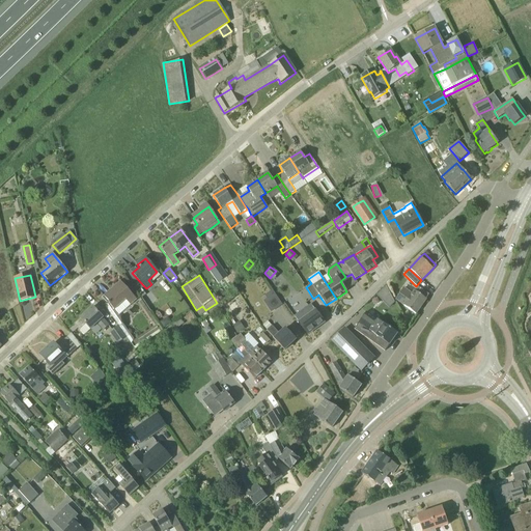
[(131,306),(137,300),(120,281),(114,287),(104,296),(110,303),(109,304),(106,307),(118,326),(127,338),(132,344),(134,340),(131,335),(122,324),(121,325),(120,316),(119,315),(131,306)]
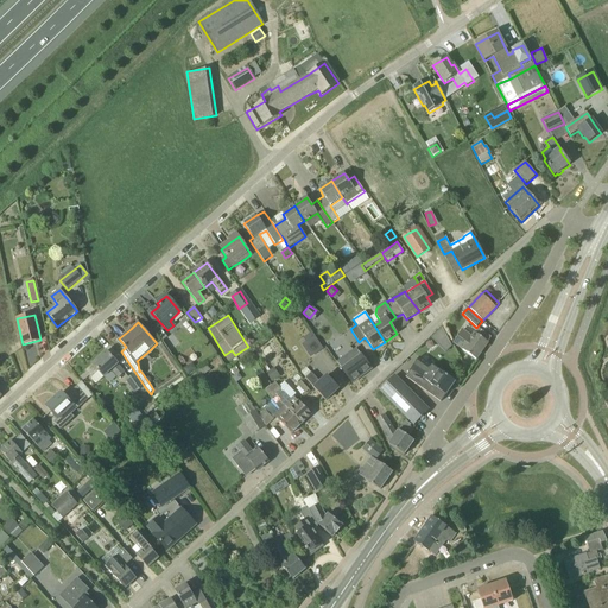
[(442,328),(431,337),(445,353),(453,347),(442,328)]
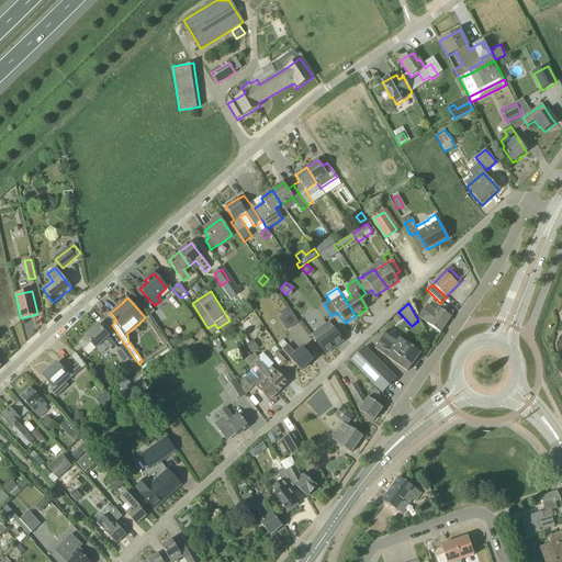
[(454,312),(442,304),(439,308),(436,312),(427,305),(418,317),(428,324),(440,333),(451,317),(451,316),(454,312)]
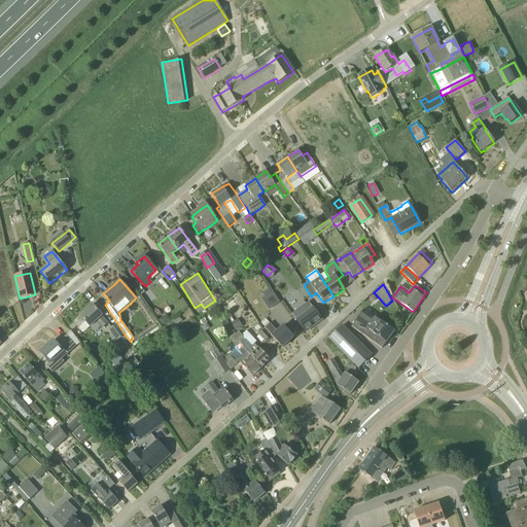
[(280,303),(270,288),(262,293),(265,296),(261,299),(269,311),(280,303)]
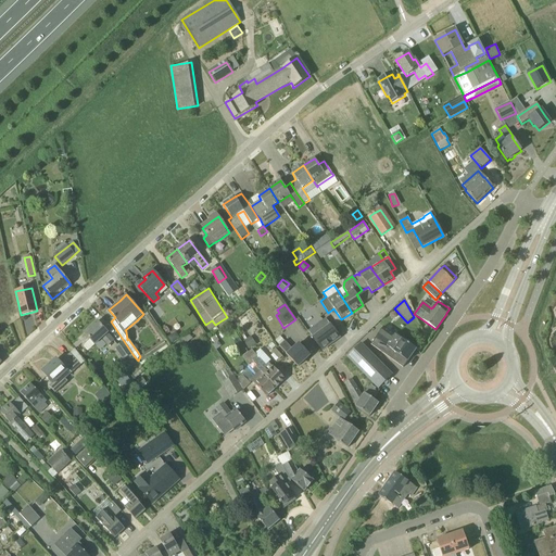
[(333,342),(340,338),(326,318),(307,331),(321,351),(333,342)]
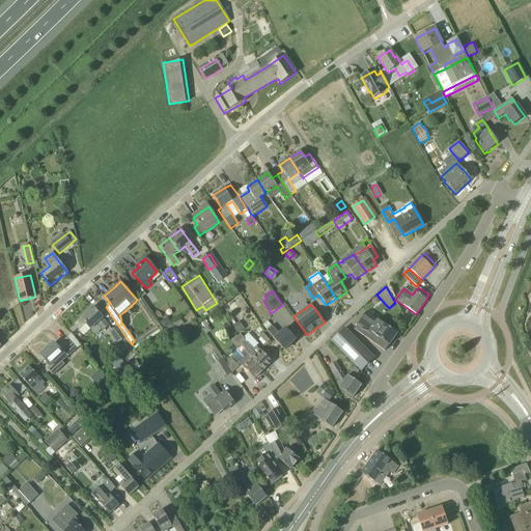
[(103,331),(108,326),(109,326),(103,318),(92,307),(80,318),(75,325),(80,331),(84,335),(90,330),(98,324),(103,331)]
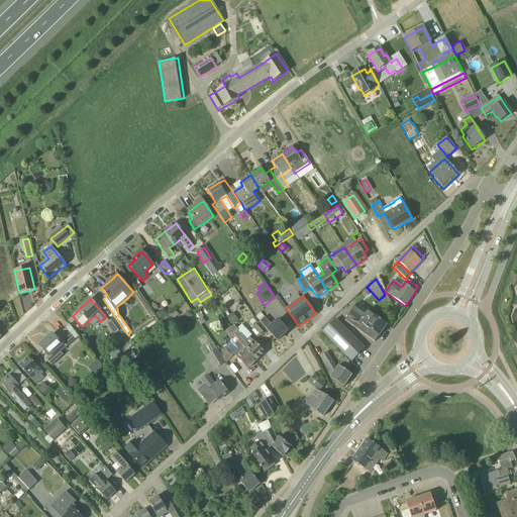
[(387,325),(356,304),(345,321),(375,342),(387,325)]
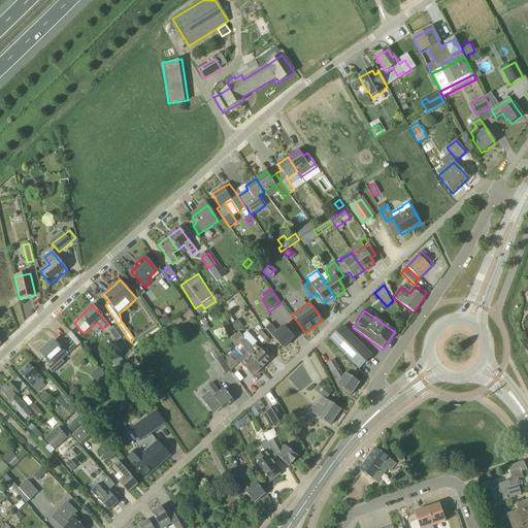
[(231,324),(236,332),(243,328),(238,320),(231,324)]
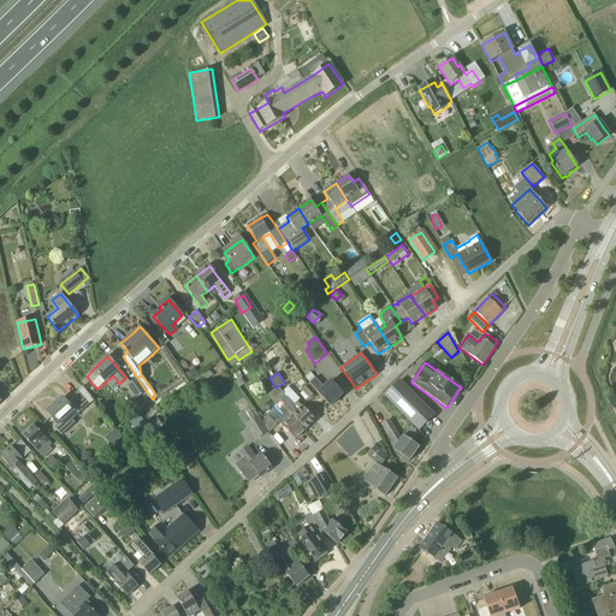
[(137,400),(147,392),(137,378),(128,385),(137,400)]
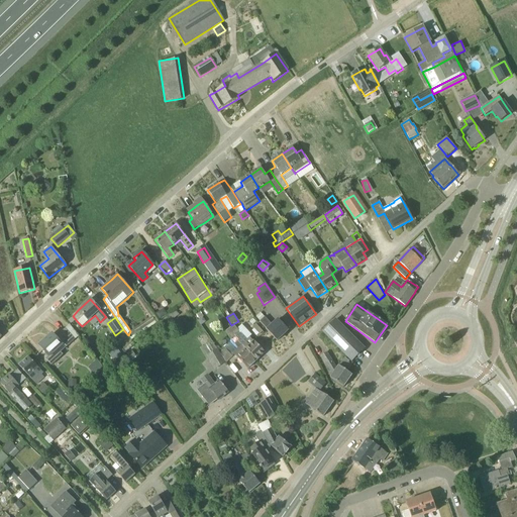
[(288,331),(278,320),(273,325),(265,317),(260,322),(268,330),(267,330),(277,341),(288,331)]
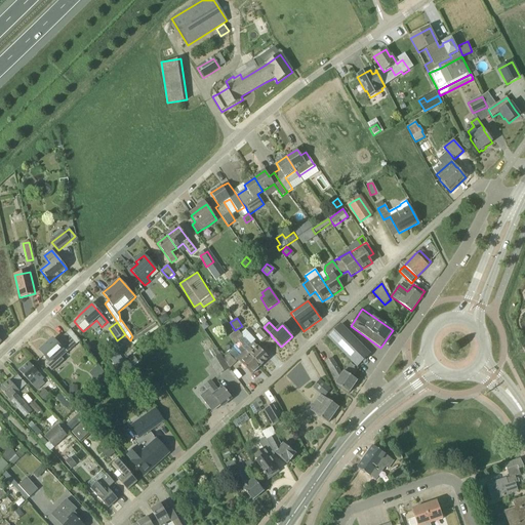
[(328,337),(357,367),(370,355),(340,325),(328,337)]
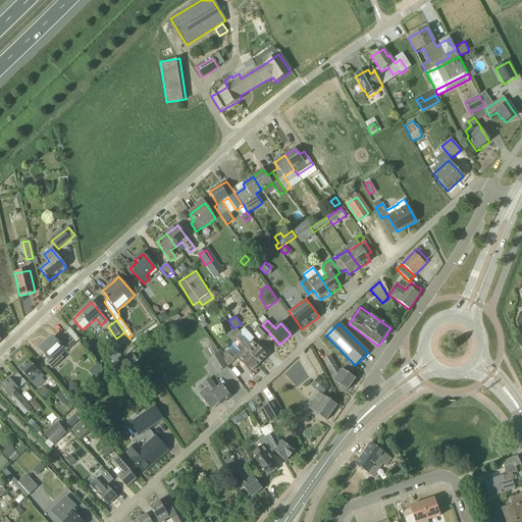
[(259,365),(267,356),(257,345),(256,346),(252,341),(250,344),(244,336),(243,337),(238,329),(232,332),(238,341),(239,341),(241,345),(244,349),(259,365)]
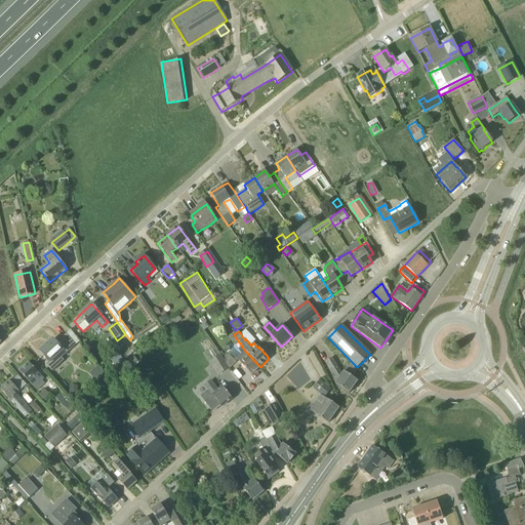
[(68,353),(76,345),(66,334),(56,342),(53,339),(40,352),(49,362),(46,365),(52,371),(64,361),(62,359),(58,355),(64,350),(68,353)]
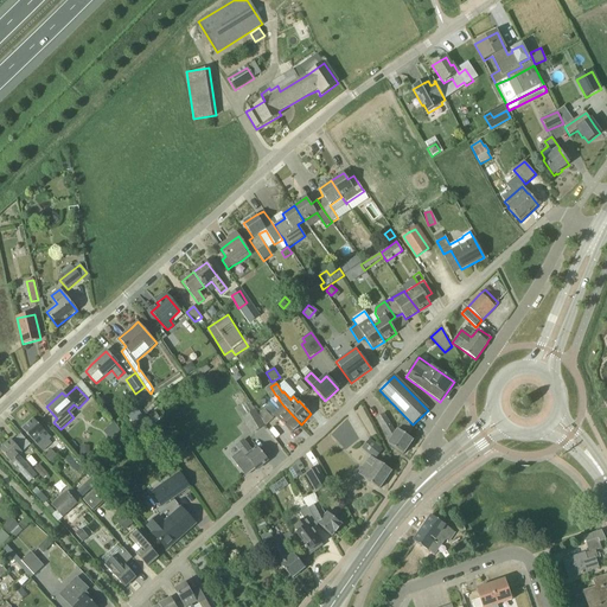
[(272,400),(276,396),(270,387),(266,390),(272,400)]
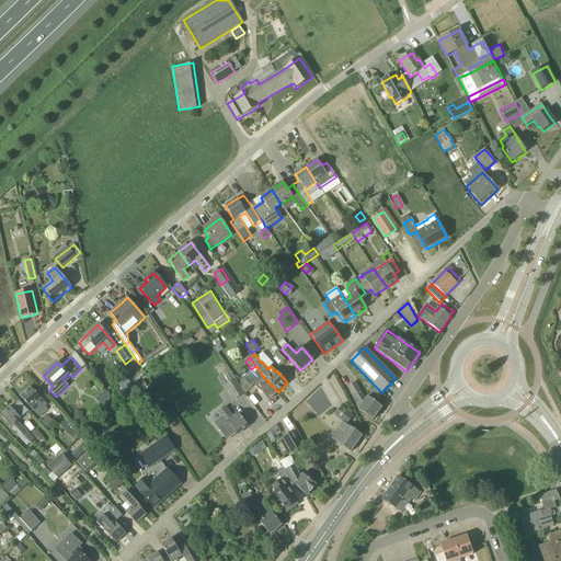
[(268,401),(278,392),(262,375),(259,370),(253,375),(258,379),(252,384),(258,388),(256,388),(268,401)]
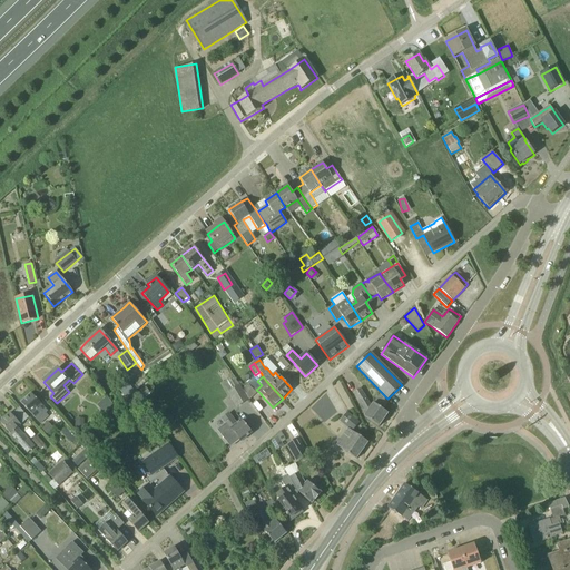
[(248,400),(239,385),(228,392),(237,406),(248,400)]
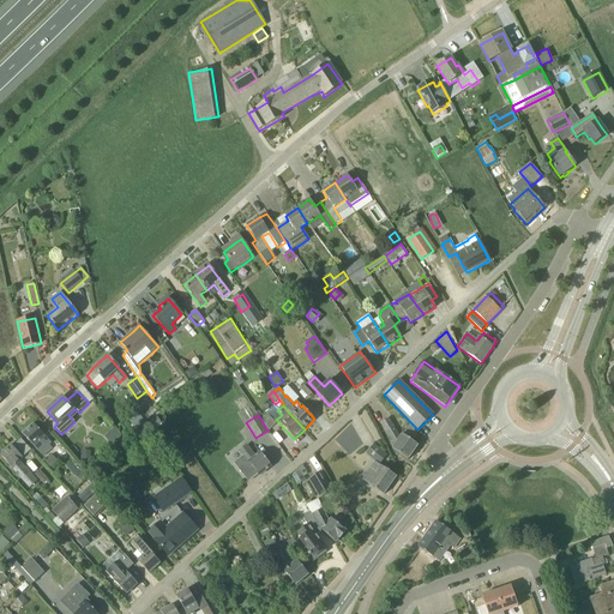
[(276,423),(268,415),(262,420),(269,431),(276,423)]
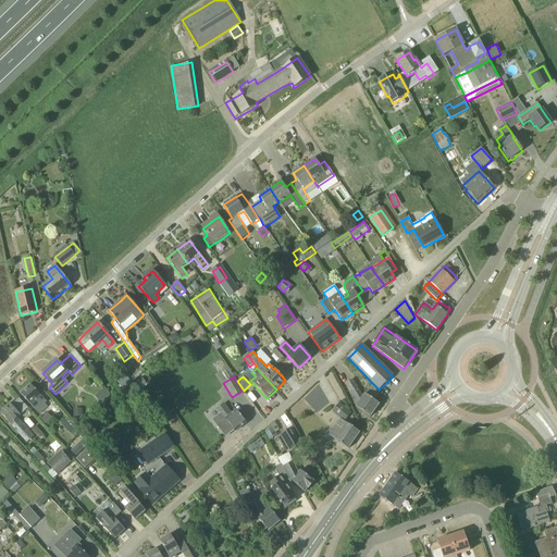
[(364,394),(362,397),(353,380),(346,384),(358,404),(356,408),(370,418),(380,405),(364,394)]
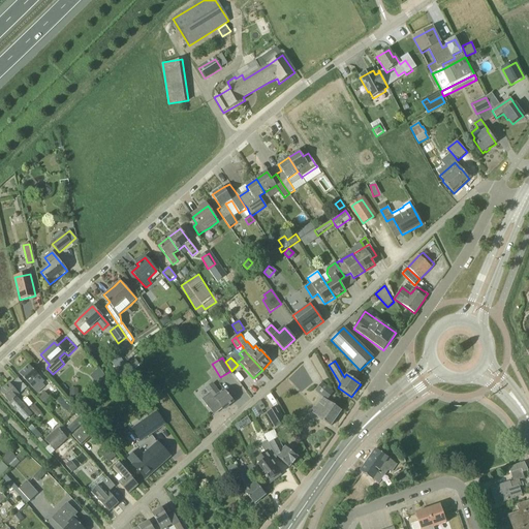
[(45,386),(42,383),(44,381),(29,366),(20,374),(37,394),(45,386)]
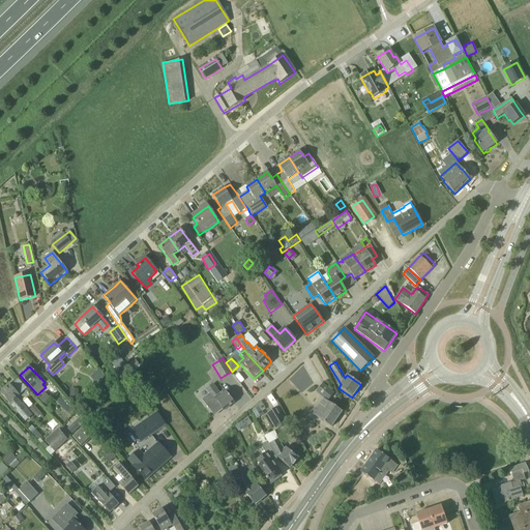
[(357,372),(358,371),(353,366),(348,374),(357,380),(360,375),(357,372)]
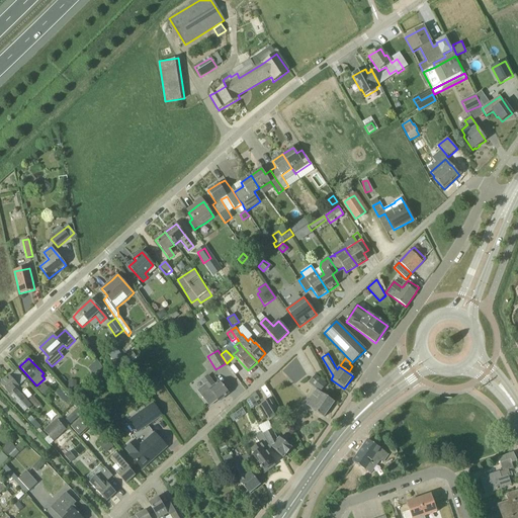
[(308,382),(316,390),(320,392),(326,384),(315,374),(308,382)]
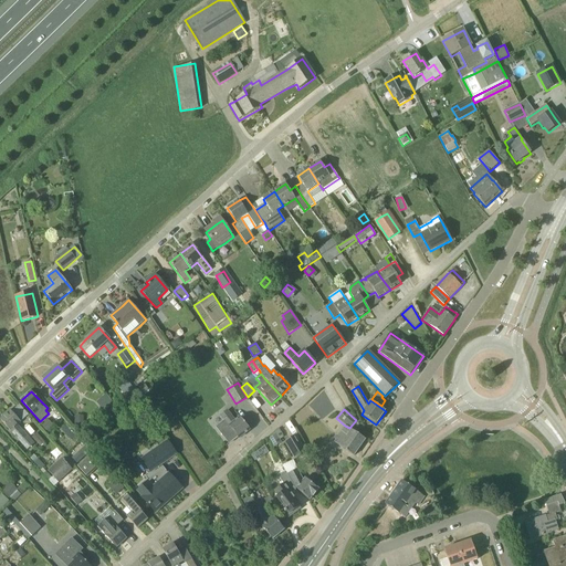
[(33,446),(35,443),(18,425),(21,422),(10,410),(0,419),(0,420),(21,443),(28,451),(33,446)]
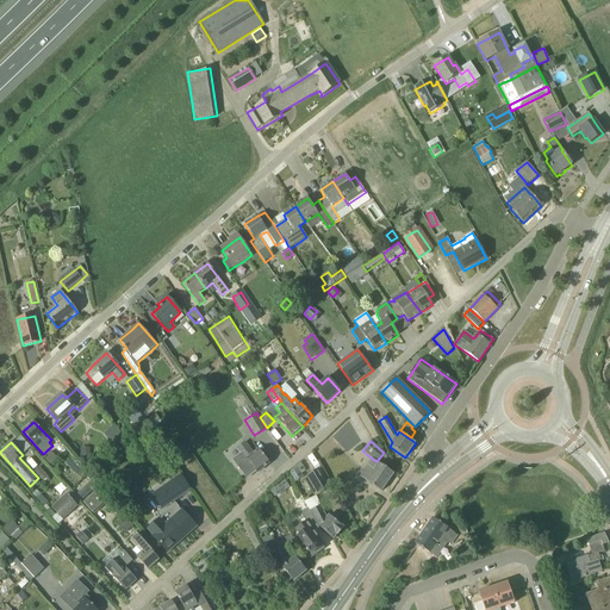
[(257,473),(269,464),(265,458),(265,456),(263,455),(263,456),(259,450),(254,454),(249,449),(244,443),(238,448),(242,454),(234,461),(247,479),(256,472),(257,473)]
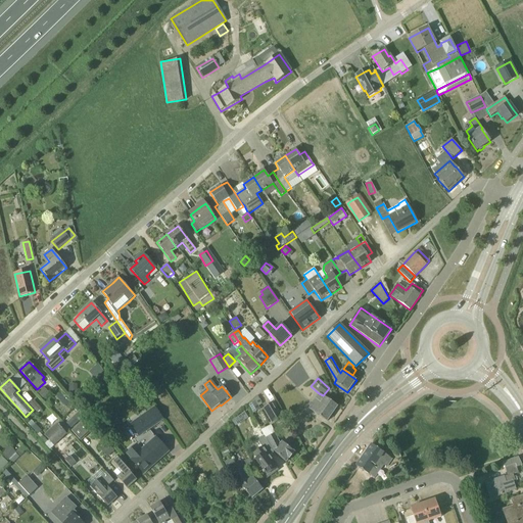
[(338,407),(324,397),(322,400),(317,396),(315,399),(315,400),(308,409),(315,413),(327,422),(338,407)]
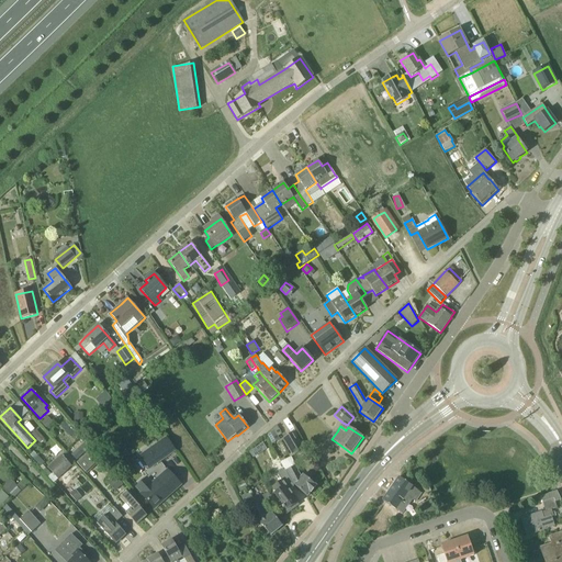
[(303,450),(301,447),(293,434),(284,439),(294,456),(303,450)]
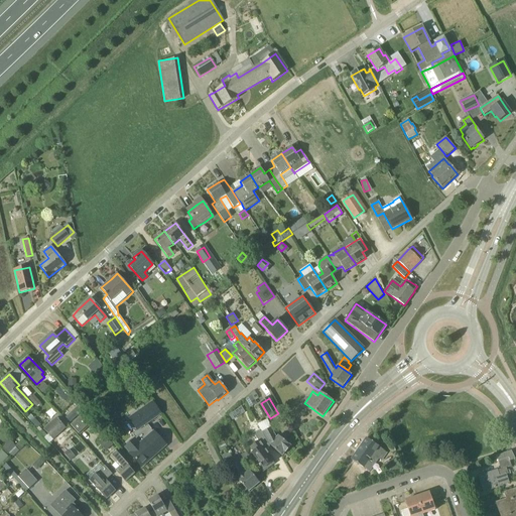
[(161,414),(153,402),(129,419),(137,431),(161,414)]
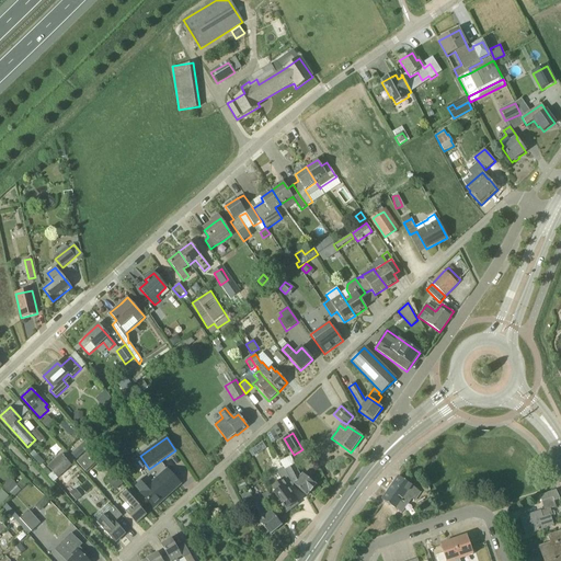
[(84,441),(79,446),(84,451),(90,446),(84,441)]
